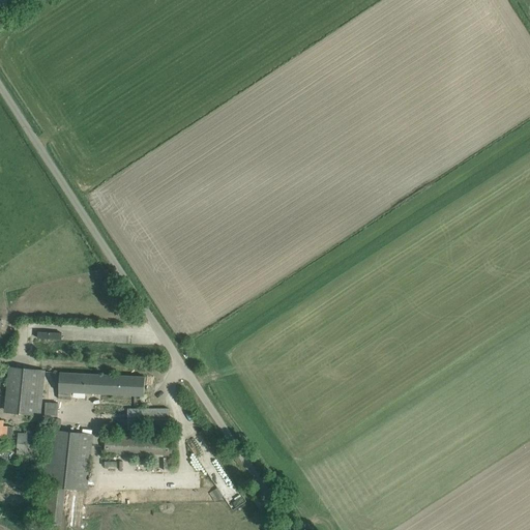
[(45,371),(8,367),(5,403),(9,403),(8,412),(40,415),(45,371)]
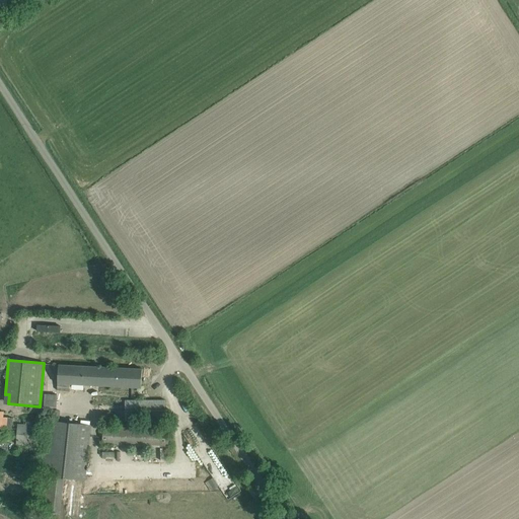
[(142,369),(58,365),(57,390),(70,391),(70,384),(141,388),(142,369)]
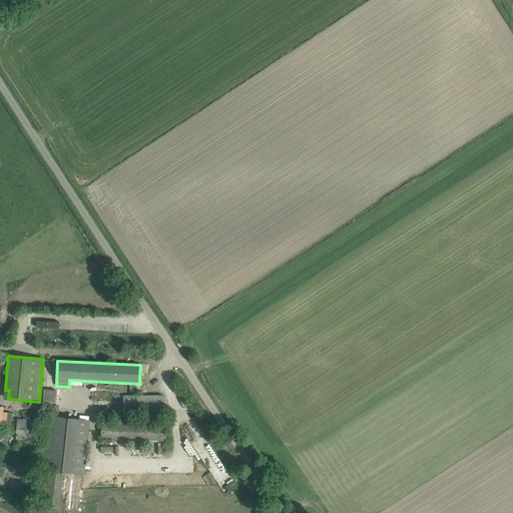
[(123,416),(163,416),(163,396),(123,396),(123,416)]
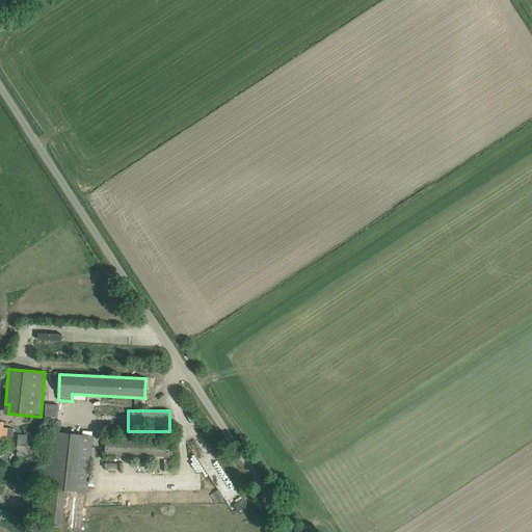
[(11,440),(12,429),(3,428),(3,422),(0,421),(0,439),(10,440),(10,441),(11,441),(11,440)]
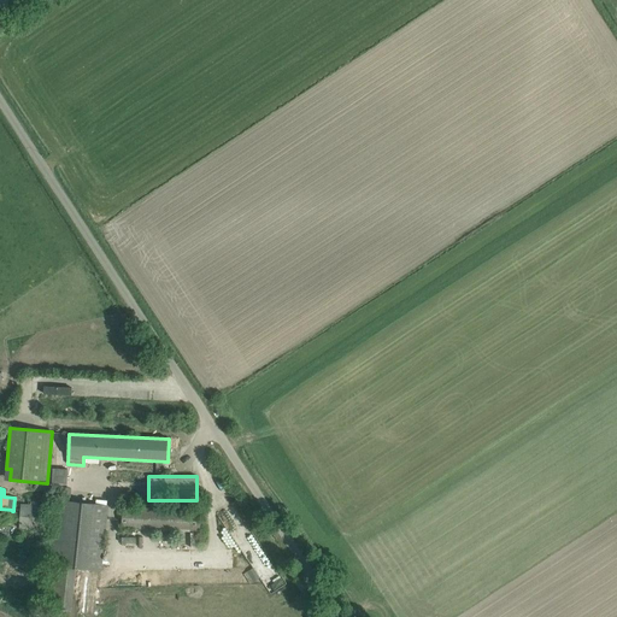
[(58,500),(51,565),(75,568),(100,570),(109,506),(70,501),(58,500)]
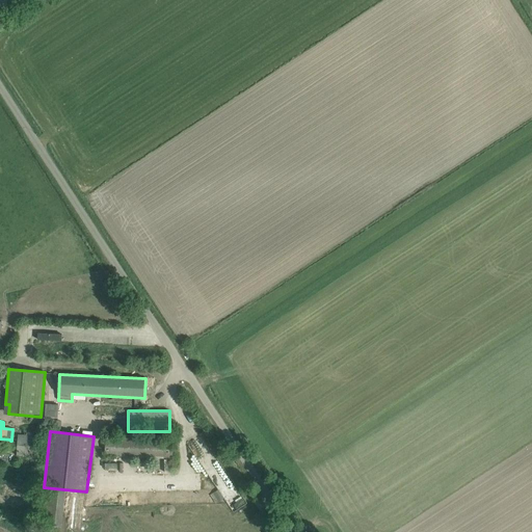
[(36,436),(18,435),(17,455),(35,456),(36,436)]
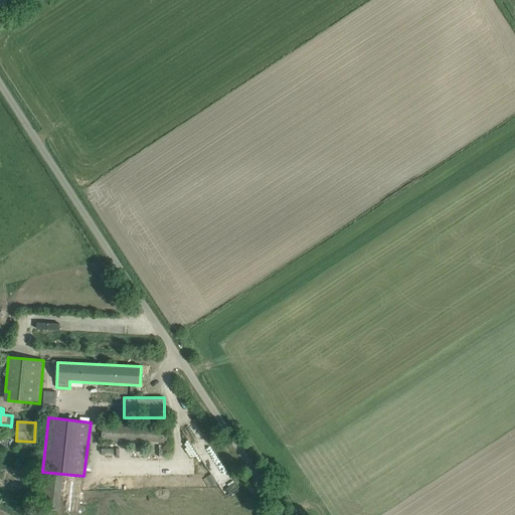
[(102,424),(102,442),(166,444),(167,426),(102,424)]
